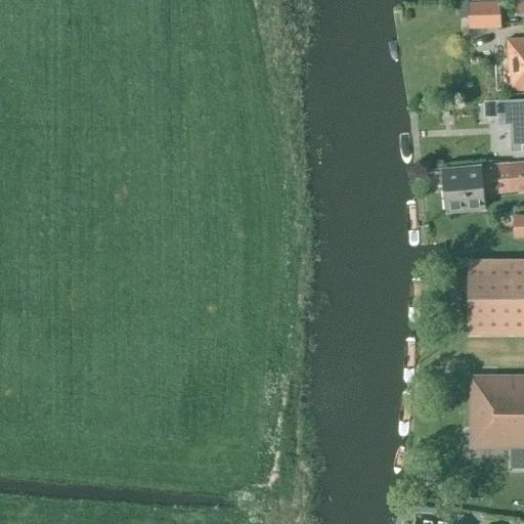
[(468,28),(500,27),(500,1),(467,2),(468,28)]
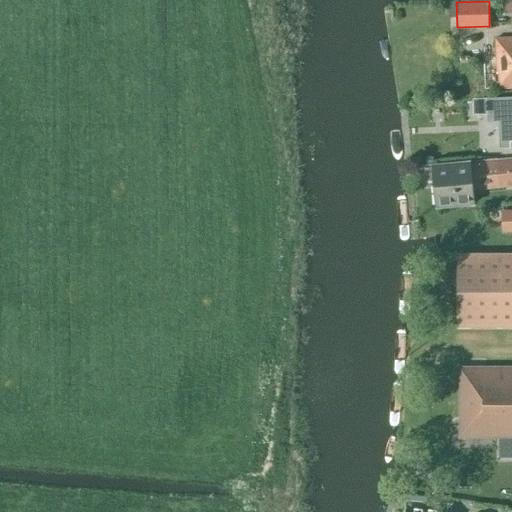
[(511,37),(495,38),(497,88),(511,87),(511,37)]
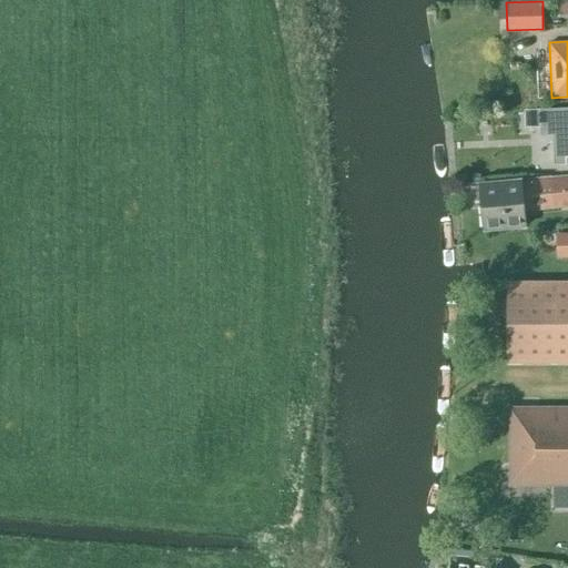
[(567,162),(567,109),(561,109),(561,108),(538,109),(539,137),(553,135),(554,163),(567,162)]
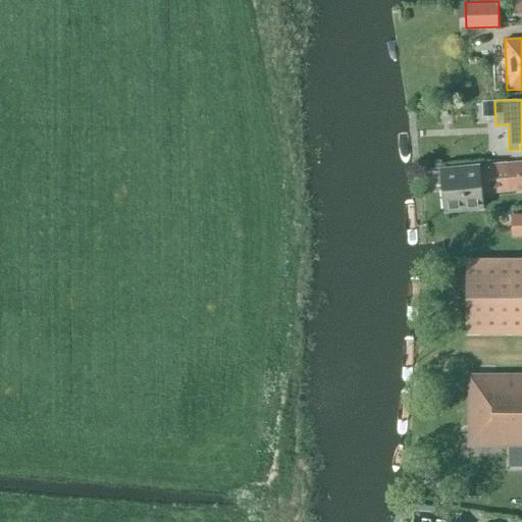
[(521,190),(521,161),(506,163),(506,161),(439,168),(445,212),(483,208),(481,194),(521,190)]
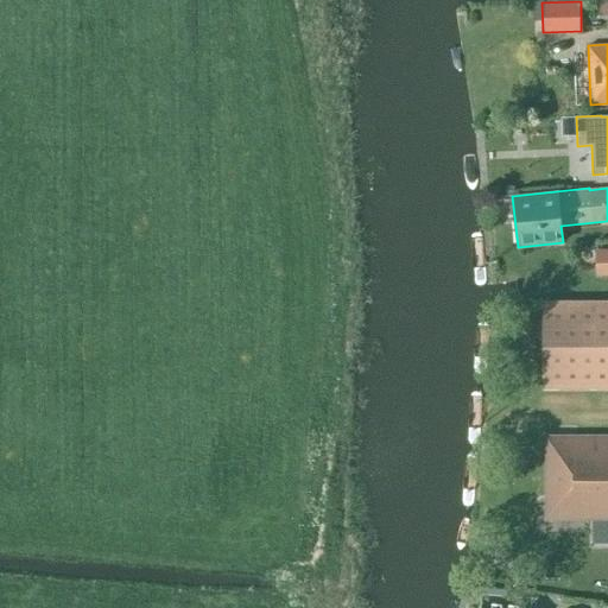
[(607,274),(607,249),(595,251),(596,276),(607,274)]
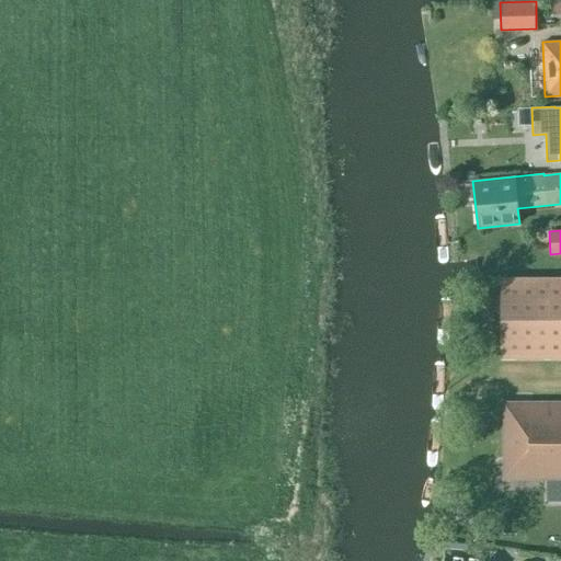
[(560,358),(560,278),(502,278),(501,358),(560,358)]
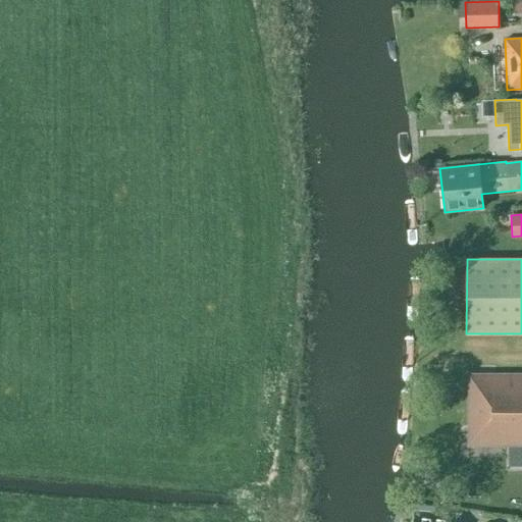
[(521,373),(468,373),(468,446),(521,446),(521,373)]
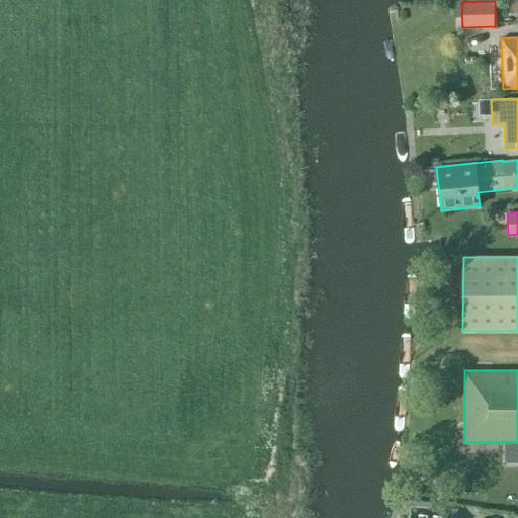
[(453,517),(454,511),(410,508),(409,517),(453,517)]
